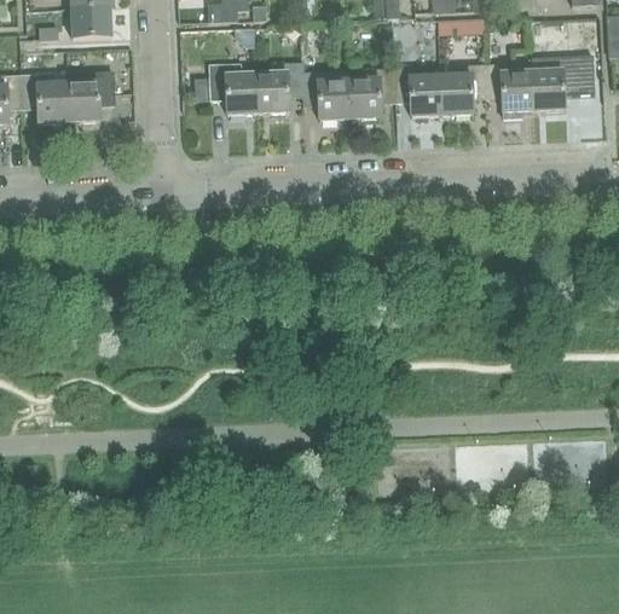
[(221,0),(221,4),(207,4),(208,22),(238,21),(237,11),(236,11),(235,0),(221,0)]
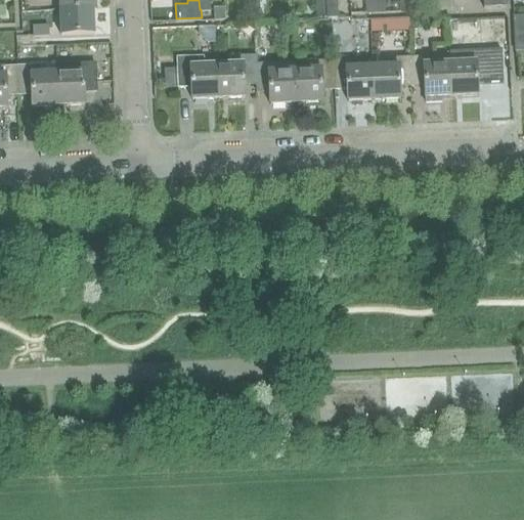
[(199,0),(200,9),(201,9),(211,8),(210,0),(199,0)]
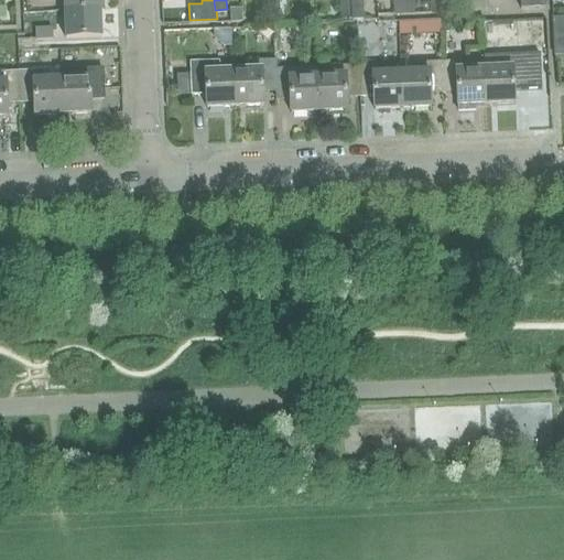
[(339,0),(342,14),(351,14),(350,0),(339,0)]
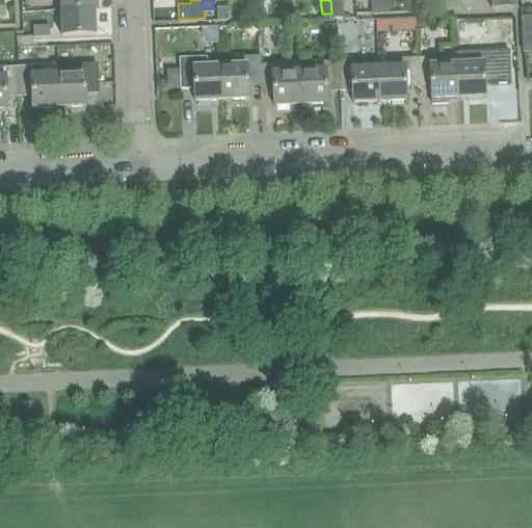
[(330,0),(331,14),(331,15),(342,15),(340,0),(330,0)]
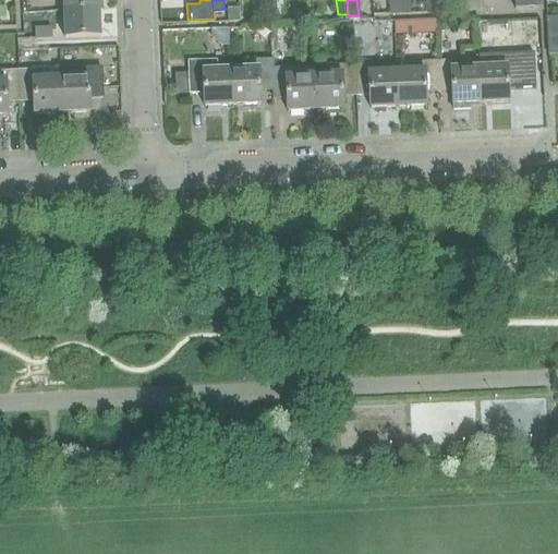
[(388,0),(389,12),(400,12),(399,0),(388,0)]
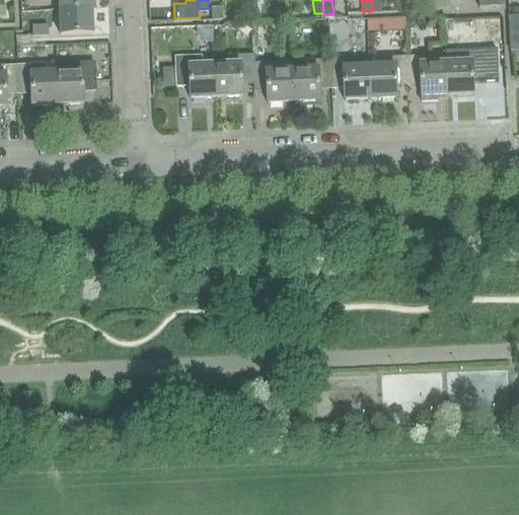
[(371,0),(372,11),(382,10),(381,0),(371,0)]
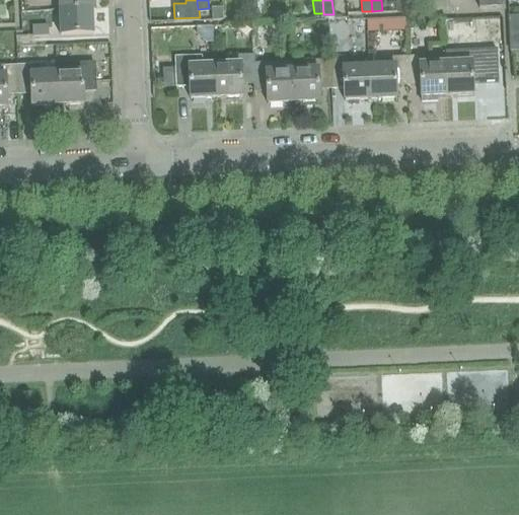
[(92,6),(58,7),(60,32),(93,30),(92,6)]
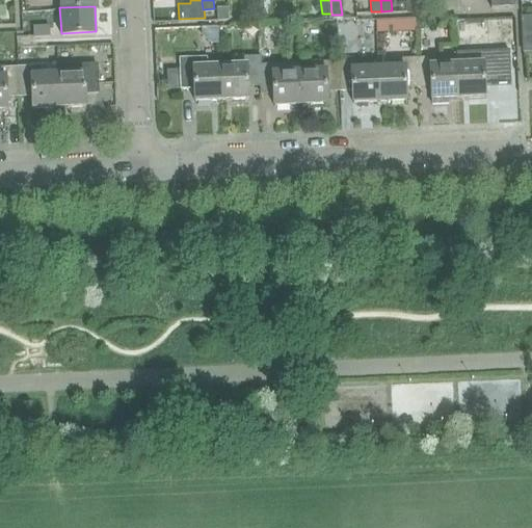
[(531,14),(522,14),(523,31),(531,30),(531,14)]
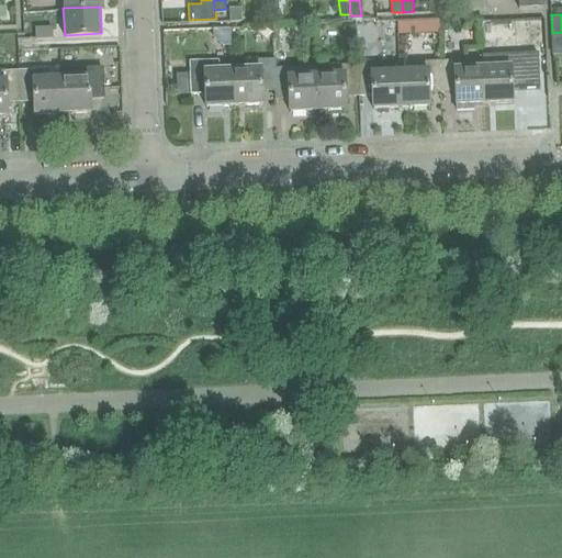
[(437,18),(398,19),(400,32),(438,30),(437,18)]
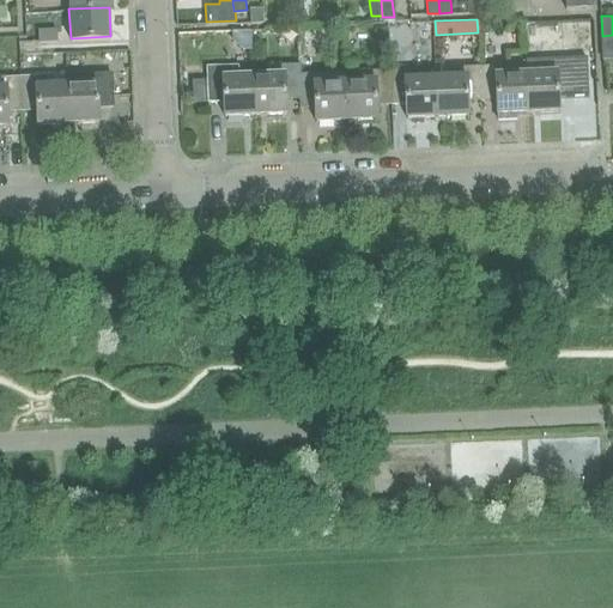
[(40,26),(40,38),(58,38),(58,26),(40,26)]
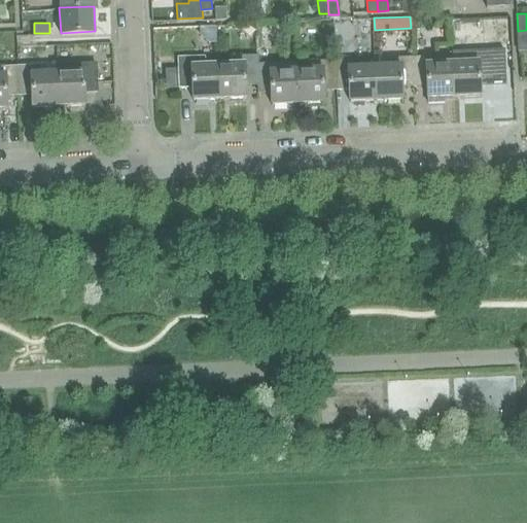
[(526,30),(518,31),(519,47),(526,46),(526,30)]
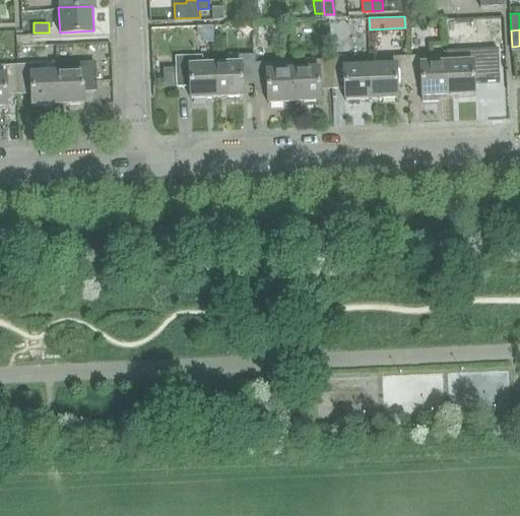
[(460,59),(447,59),(448,92),(474,91),(473,79),(486,78),(484,45),(460,46),(460,59)]
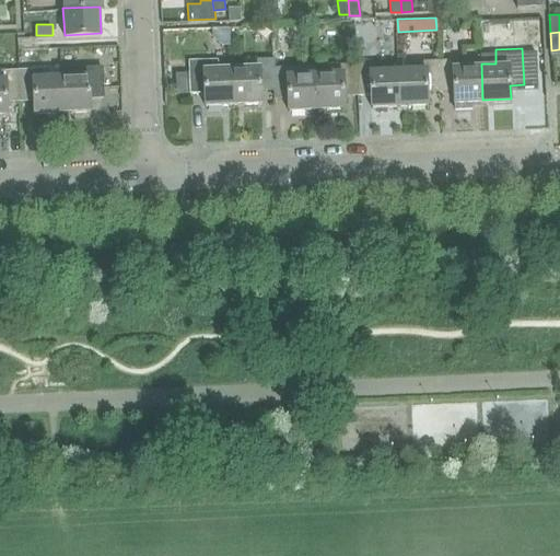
[(261,88),(275,88),(273,66),(275,66),(275,57),(246,58),(246,66),(232,66),(234,102),(261,101),(261,88)]
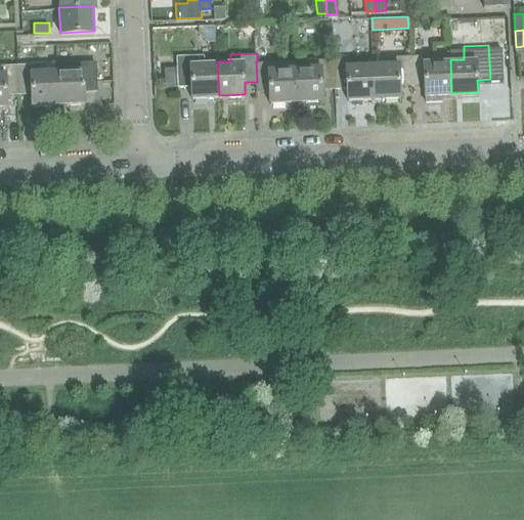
[(436,53),(411,54),(412,83),(425,82),(426,95),(451,93),(450,59),(436,60),(436,53)]
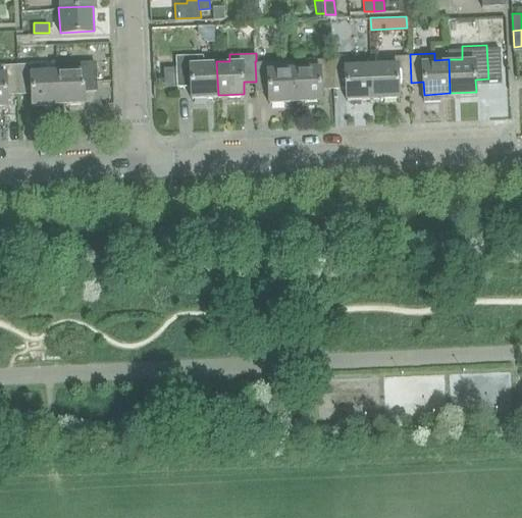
[(384,62),(371,63),(373,97),(399,96),(399,83),(411,83),(410,54),(384,55),(384,62)]
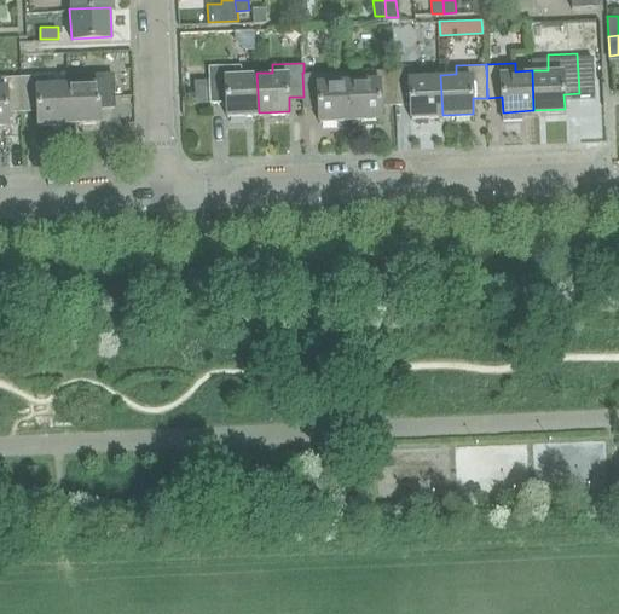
[(227,114),(259,113),(256,73),(241,74),(241,65),(210,67),(210,77),(212,99),(212,100),(227,99),(227,114)]
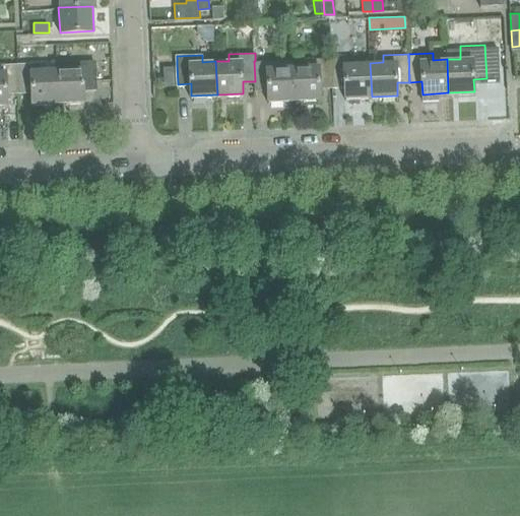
[(355,56),(331,57),(332,85),(345,85),(345,98),(372,97),(370,63),(356,63),(355,56)]
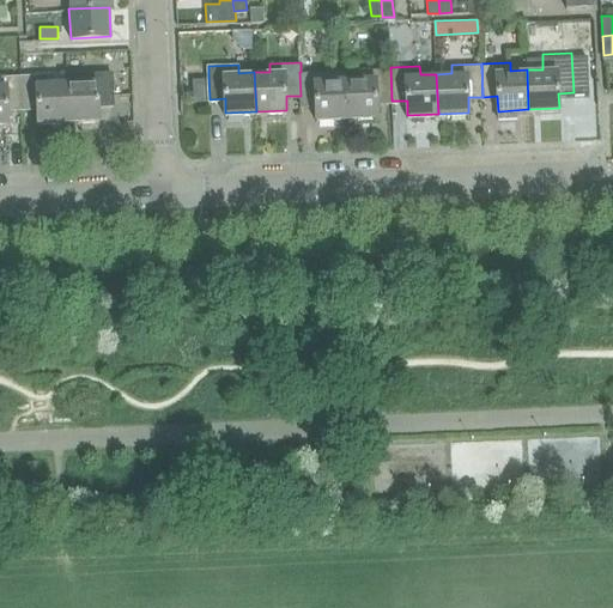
[(390,67),(345,70),(347,117),(377,116),(377,102),(392,101),(390,67)]
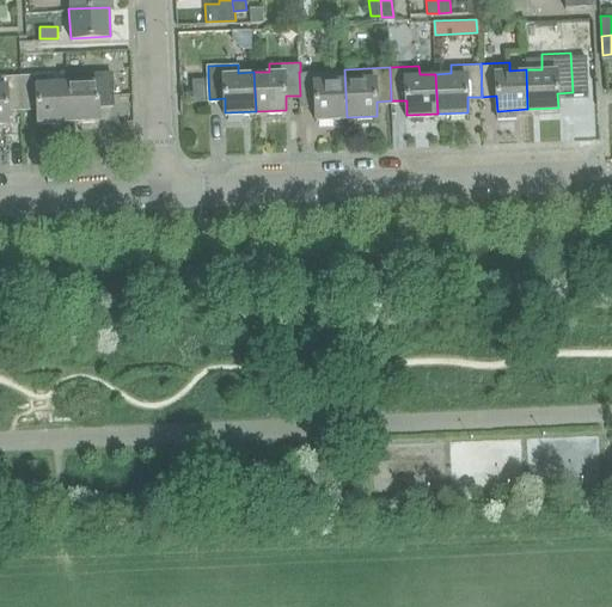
[(344,69),(300,72),(299,72),(300,96),(300,104),(316,104),(316,118),(347,117),(344,69)]
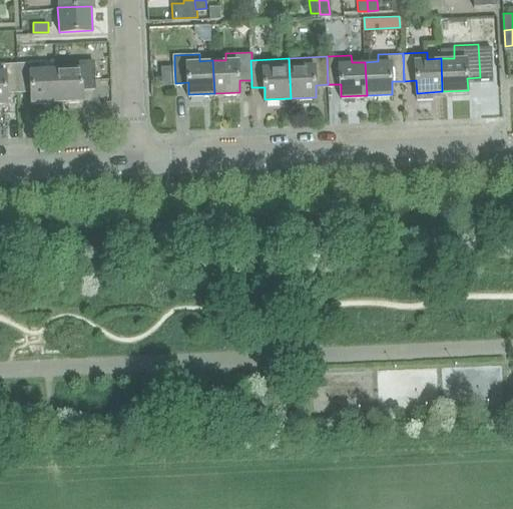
[(56,68),(57,101),(83,99),(82,87),(95,87),(94,59),(69,60),(69,67),(56,68)]
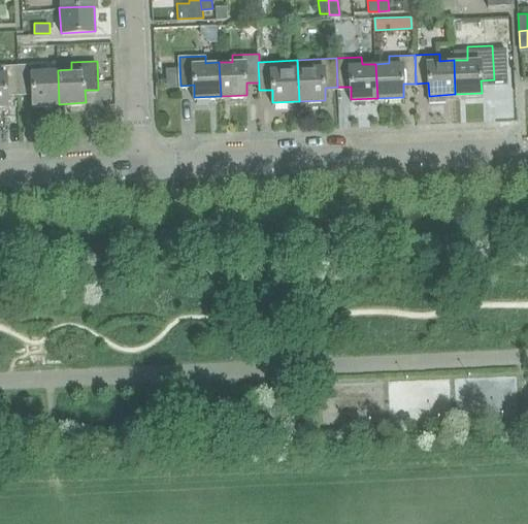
[(19,64),(20,93),(33,92),(33,105),(59,104),(58,70),(44,70),(43,63),(19,64)]
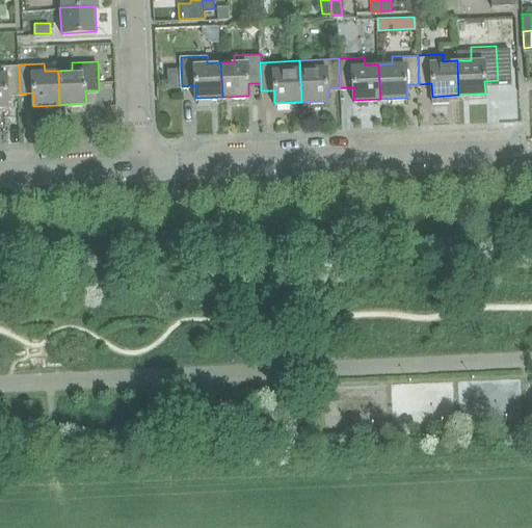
[(20,94),(19,64),(0,64),(0,107),(7,107),(7,95),(20,94)]
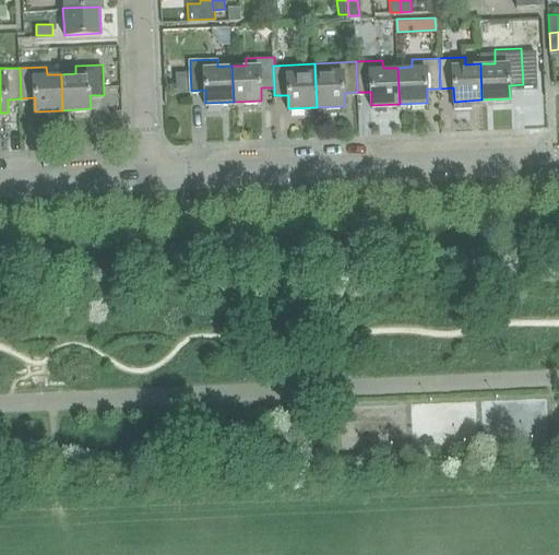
[(190,70),(176,71),(177,91),(191,90),(190,70)]
